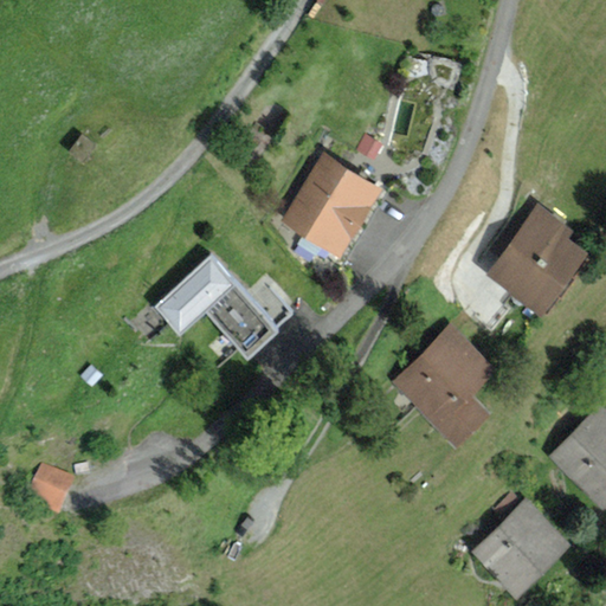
[(382,143),(367,134),(358,150),(373,160),(382,143)]
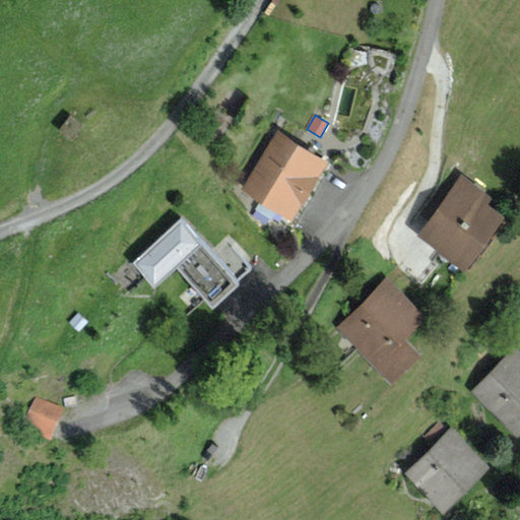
[(71,116),(59,130),(71,140),(83,126),(71,116)]
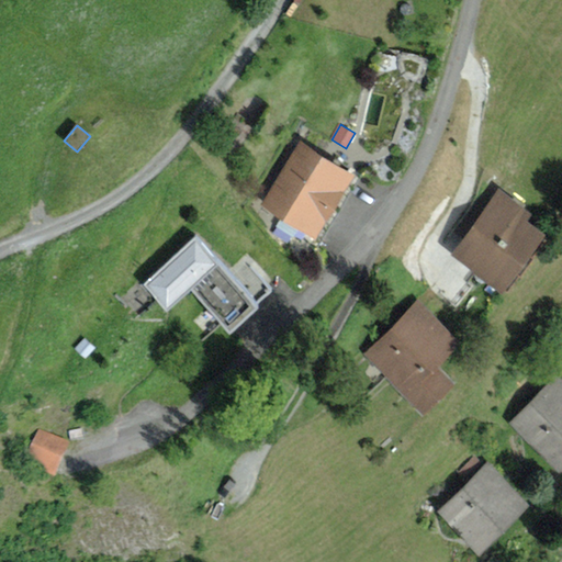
[(355,175),(301,142),(261,205),(315,238),(355,175)]
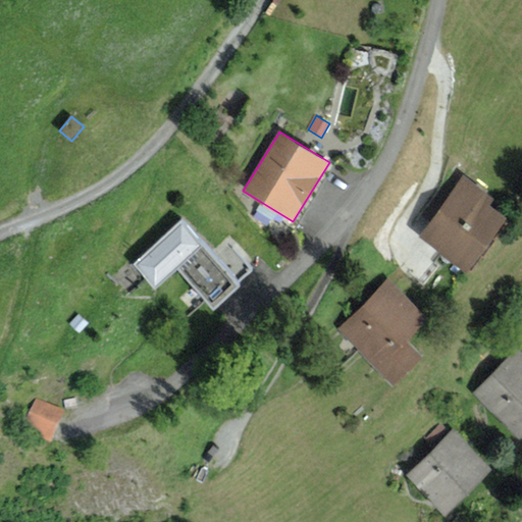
[(496,198),(464,174),(417,237),(465,272),(505,218),(489,206),(496,198)]
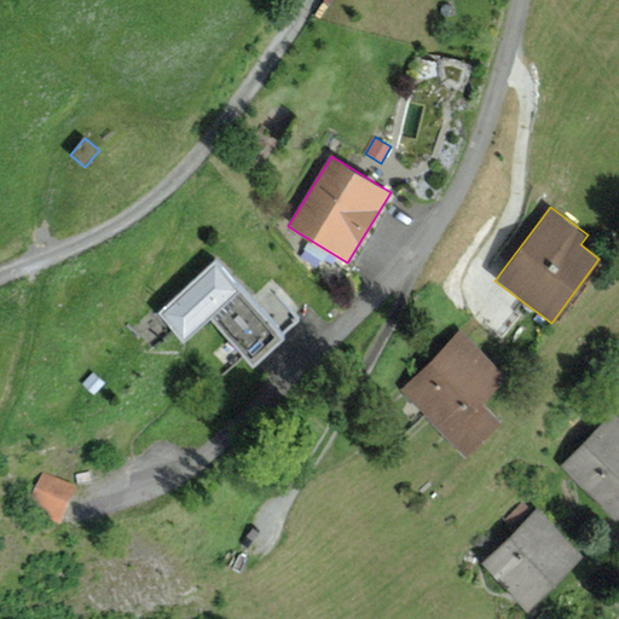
[(258,304),(217,259),(157,313),(183,341),(208,318),(253,366),(287,335),(258,304)]
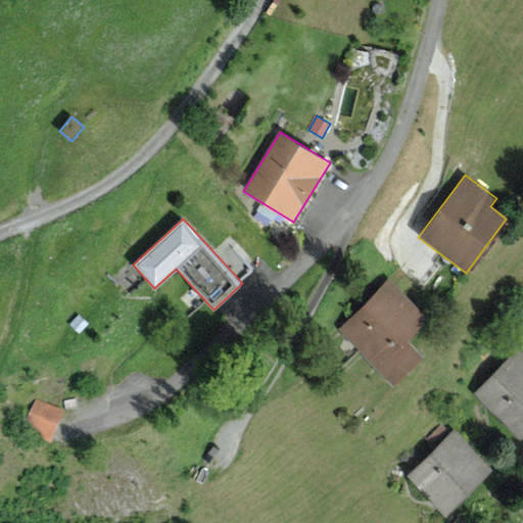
[(232,244),(218,256),(242,283),(256,271),(232,244)]
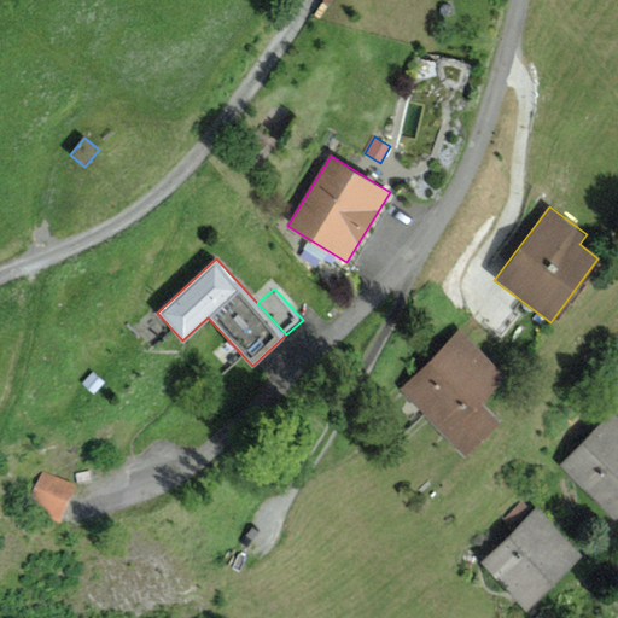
[(461,330),(401,390),(465,454),(499,420),(482,403),(508,377),(461,330)]
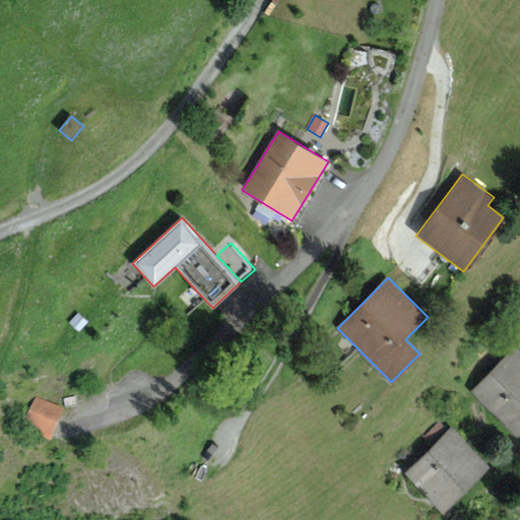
[(519,434),(519,350),(515,346),(471,390),(518,436),(519,434)]
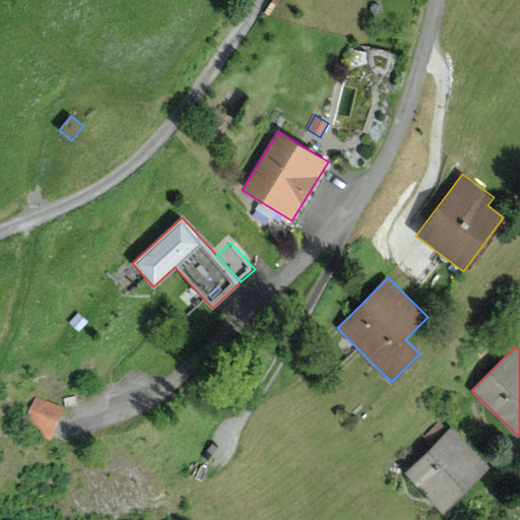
[(66,413),(36,398),(20,430),(50,444),(66,413)]
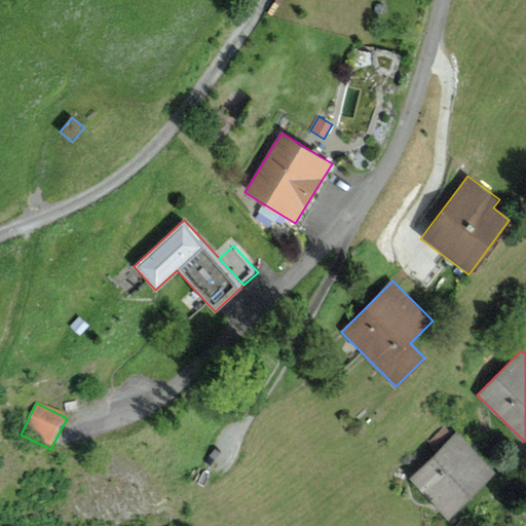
[(494,471),(454,431),(408,479),(448,518),(494,471)]
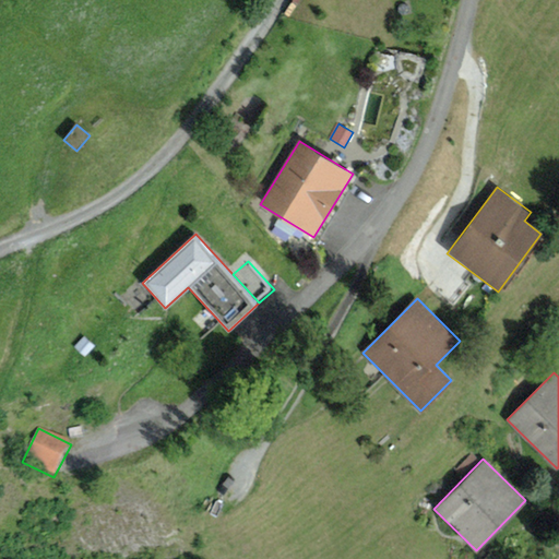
All buildings are outlined.
